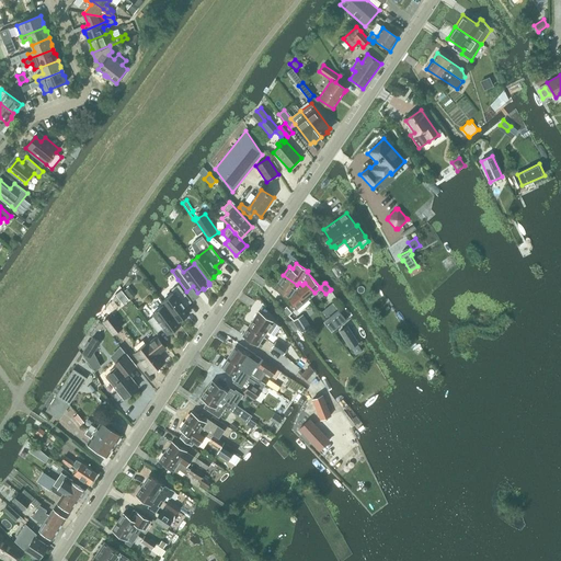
[(281,286),(277,290),(288,298),(287,299),(292,304),(289,306),(296,310),(305,301),(315,293),(305,283),(302,285),(299,283),(297,285),(283,275),(277,284),(281,286)]
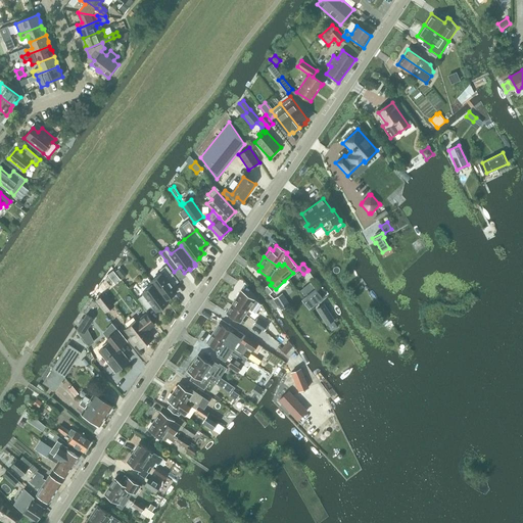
[(167,300),(173,296),(172,295),(177,291),(173,286),(179,282),(167,266),(160,270),(162,273),(151,281),(153,284),(154,284),(167,300)]
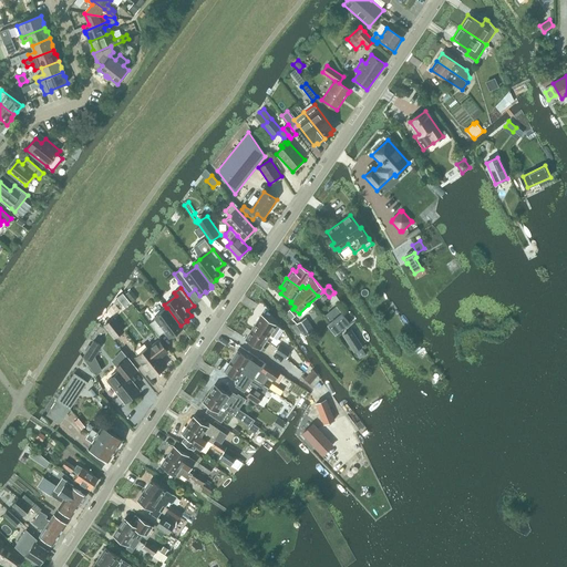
[(133,303),(136,300),(136,297),(132,290),(126,295),(133,303)]
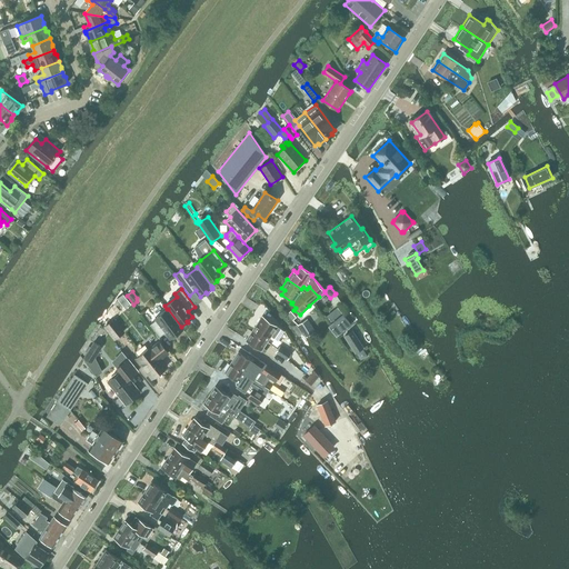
[(181,327),(168,309),(167,309),(156,318),(157,320),(150,325),(160,337),(166,332),(170,338),(177,333),(177,335),(182,331),(181,330),(183,329),(181,327)]
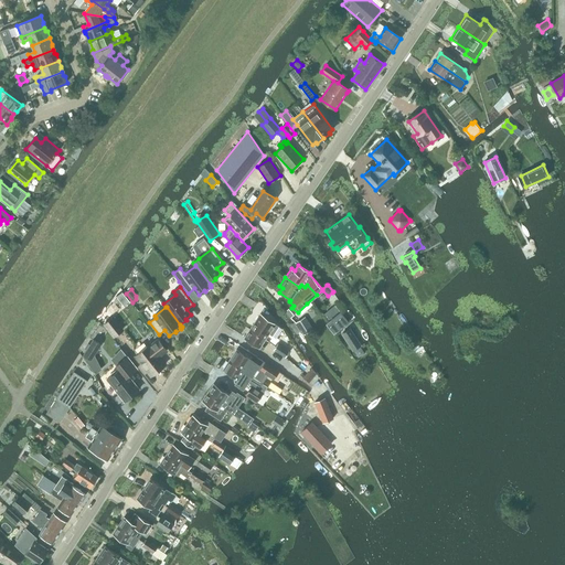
[(334,315),(330,309),(324,313),(329,319),(334,315)]
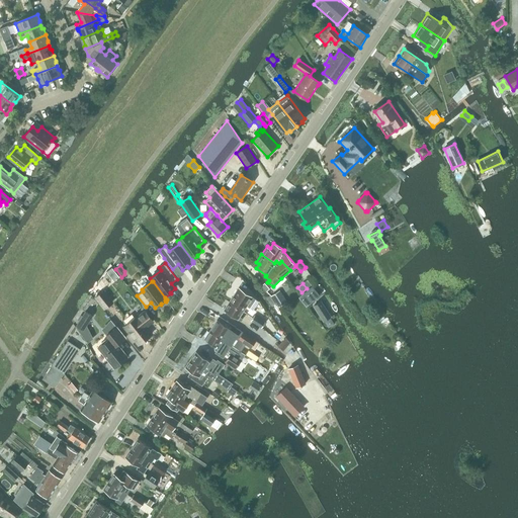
[(94,288),(92,290),(93,291),(97,296),(96,297),(105,309),(112,303),(103,291),(98,285),(94,288)]
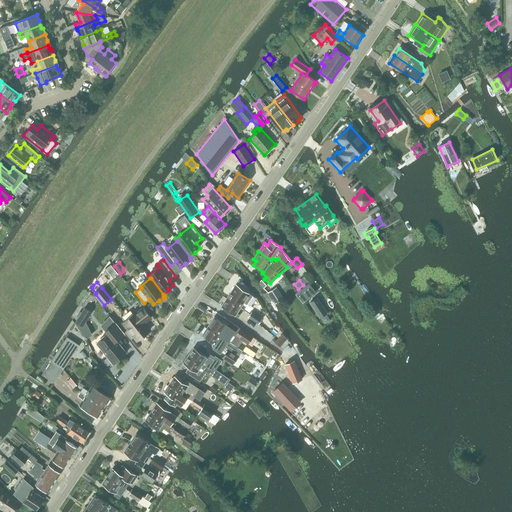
[(316,291),(309,282),(299,290),(306,299),(316,291)]
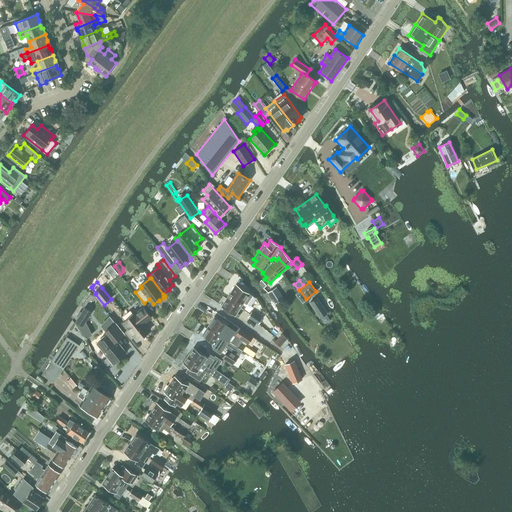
[(227,299),(240,307),(243,302),(247,305),(252,296),(236,285),(227,299)]
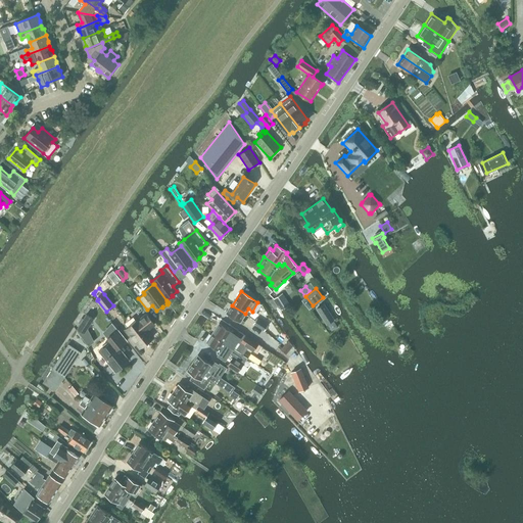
[(275,298),(282,310),(289,304),(282,293),(275,298)]
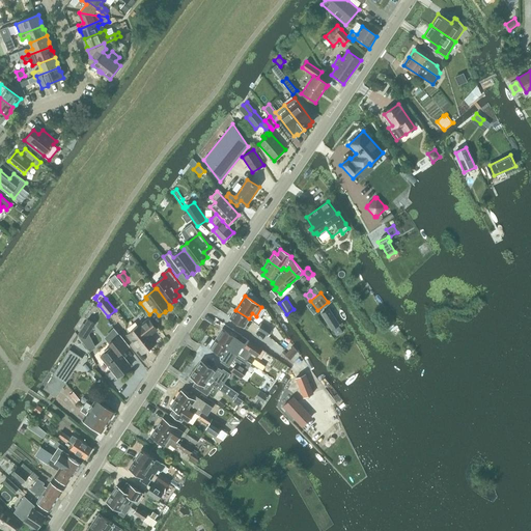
[(329,308),(322,313),(332,330),(339,325),(329,308)]
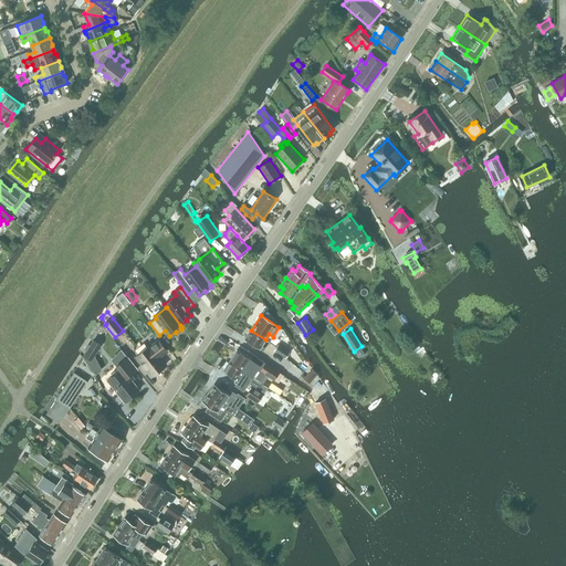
[(244,338),(263,352),(265,348),(261,346),(265,339),(251,331),(244,338)]
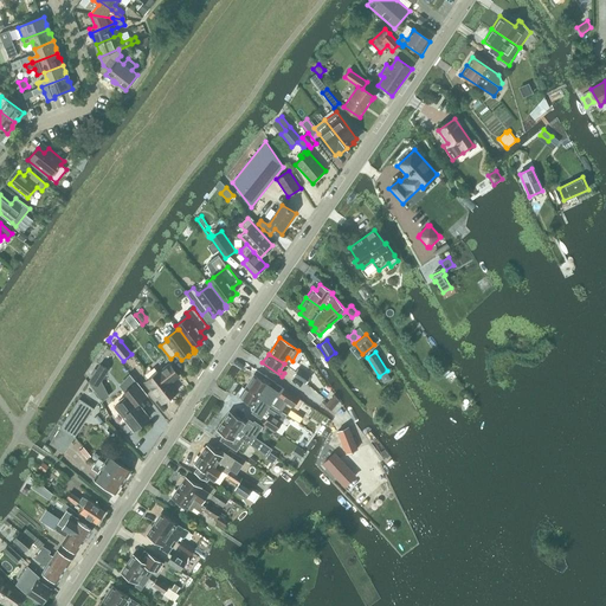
[(100,363),(89,381),(98,386),(108,369),(100,363)]
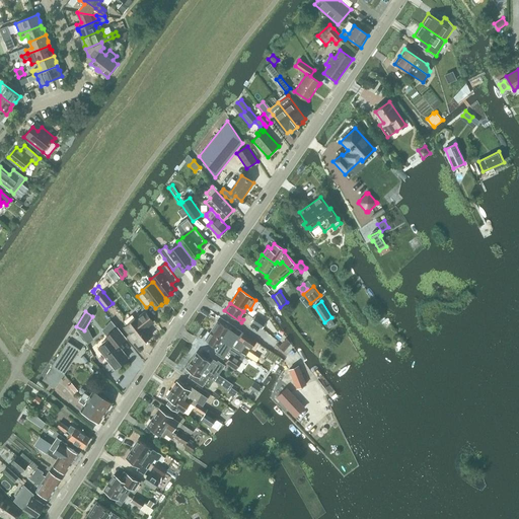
[(153,321),(145,312),(138,317),(138,316),(125,327),(139,345),(142,344),(144,344),(147,342),(147,339),(152,335),(146,327),(153,321)]
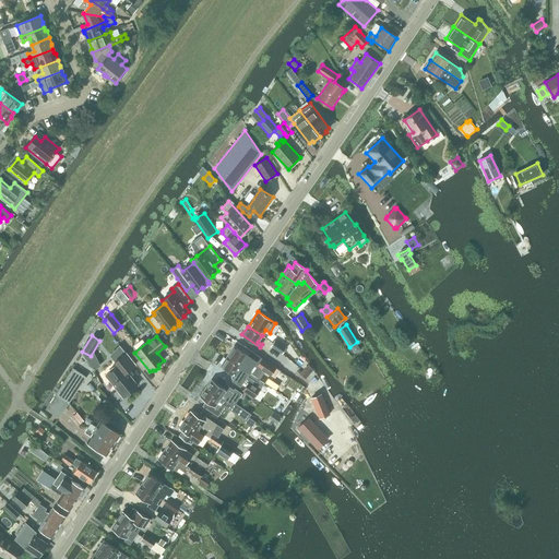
[(271,346),(276,351),(281,344),(275,340),(271,346)]
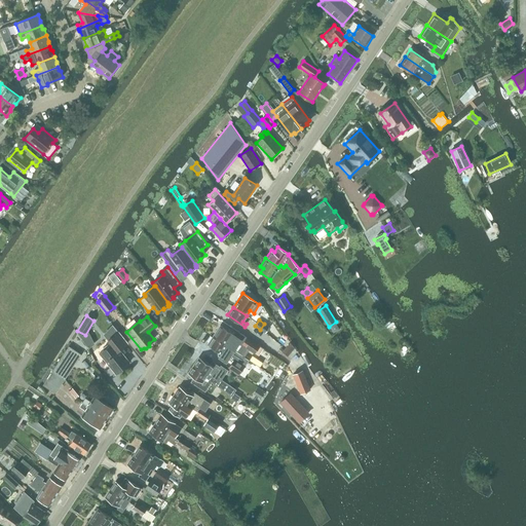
[(264,324),(260,330),(265,333),(269,327),(264,324)]
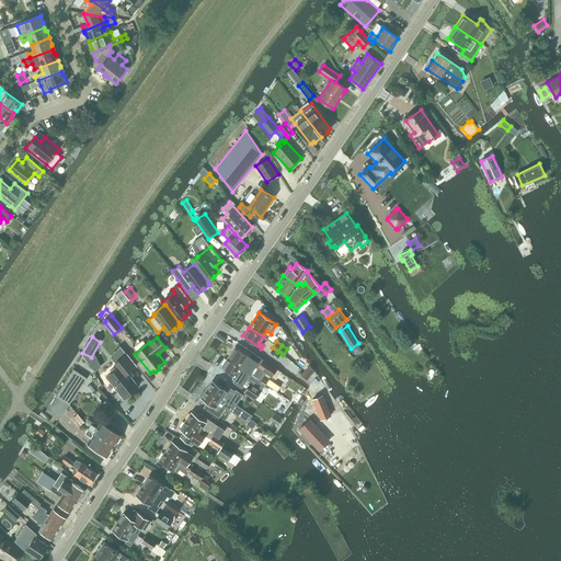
[(117,366),(106,376),(124,399),(139,387),(127,373),(130,370),(136,366),(126,353),(121,346),(111,357),(114,362),(117,366)]
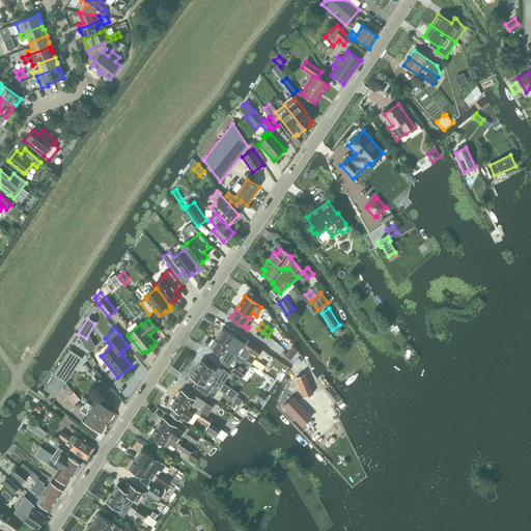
[(221,331),(216,339),(235,353),(242,343),(240,340),(223,329),(221,331)]
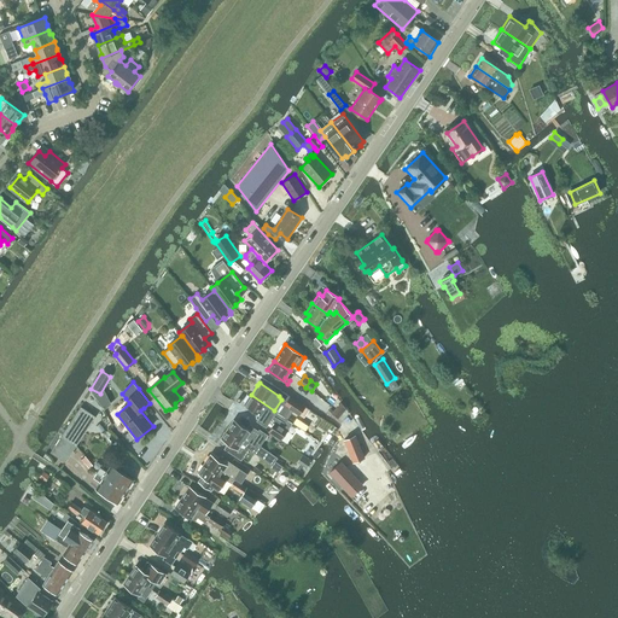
[(251,395),(245,404),(261,415),(257,419),(266,425),(268,423),(269,421),(274,424),(275,421),(285,429),(289,421),(290,421),(292,424),(292,423),(275,412),(274,410),(251,395)]
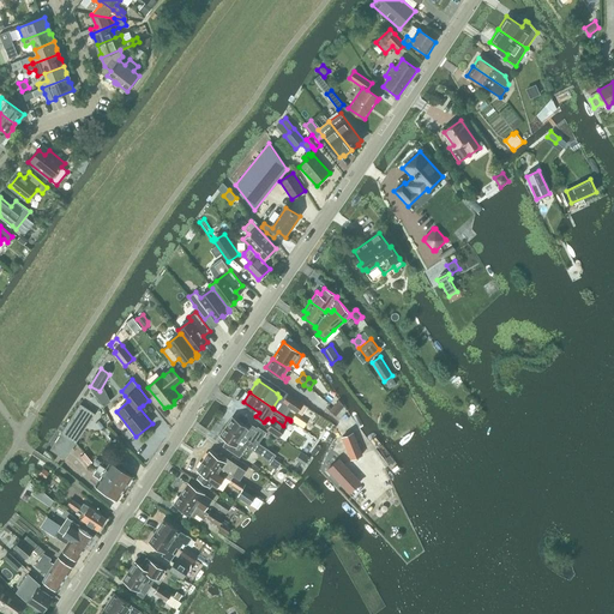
[(287,393),(282,402),(298,413),(304,404),(287,393)]
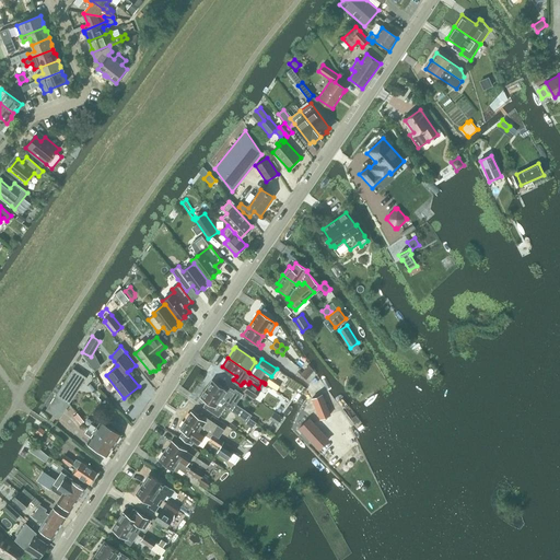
[(56,396),(70,405),(88,377),(73,369),(56,396)]
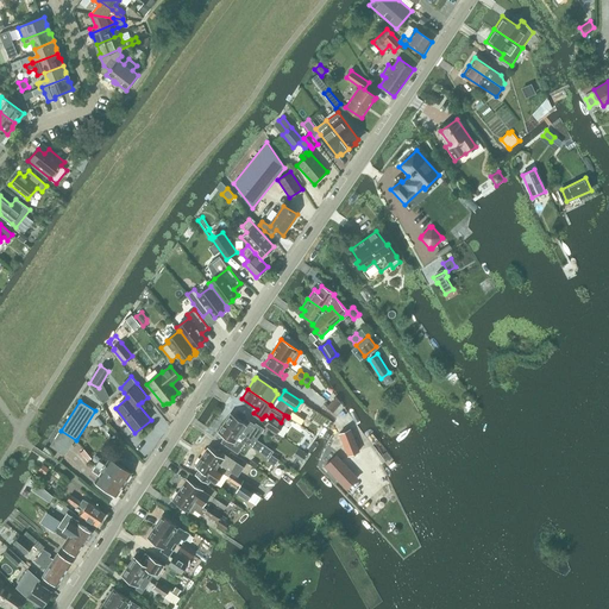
[(332,401),(327,406),(333,412),(338,407),(332,401)]
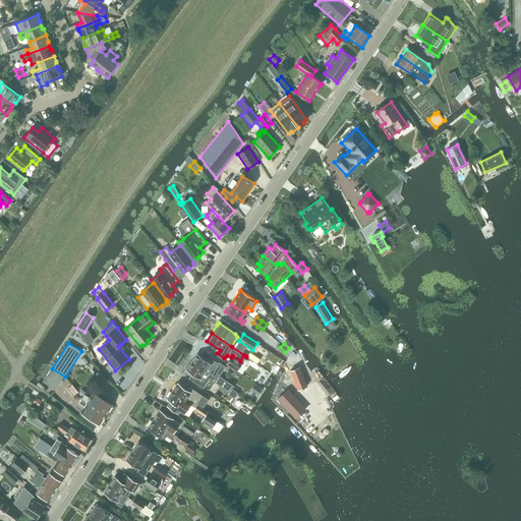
[(197,354),(192,362),(215,378),(217,374),(219,375),(226,366),(219,361),(217,363),(213,360),(211,363),(197,354)]
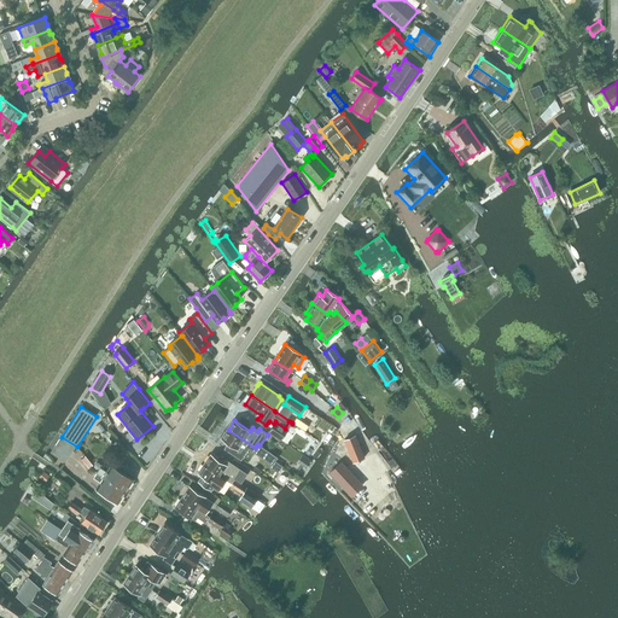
[(274,424),(268,432),(280,439),(287,430),(285,429),(275,421),(274,424)]
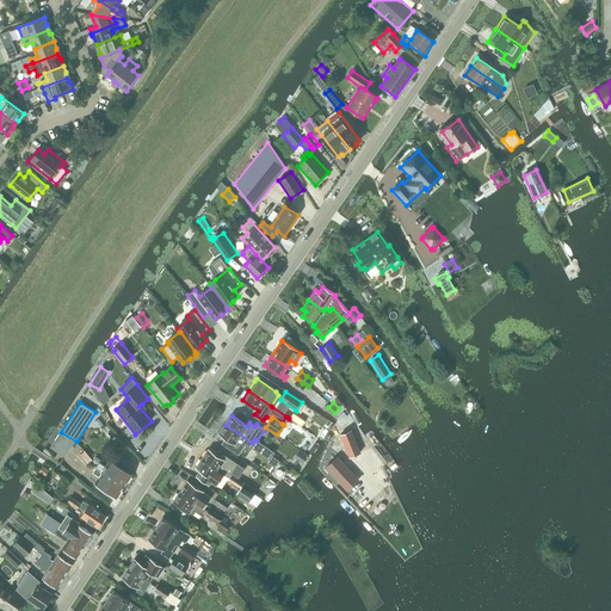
[(226,425),(218,433),(227,439),(223,444),(239,455),(246,444),(251,446),(257,450),(261,444),(257,440),(254,439),(252,443),(226,425)]
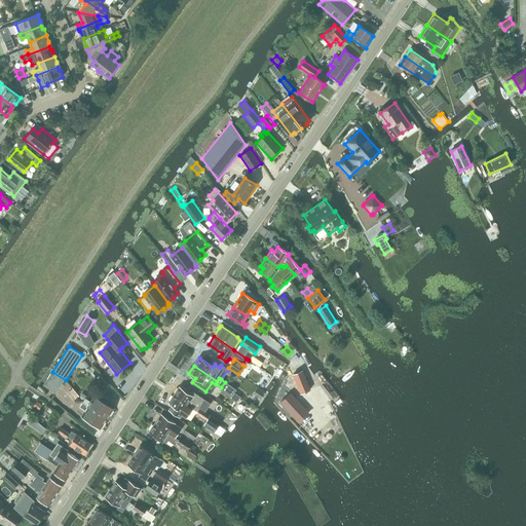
[(303,370),(293,374),(300,393),(310,389),(303,370)]
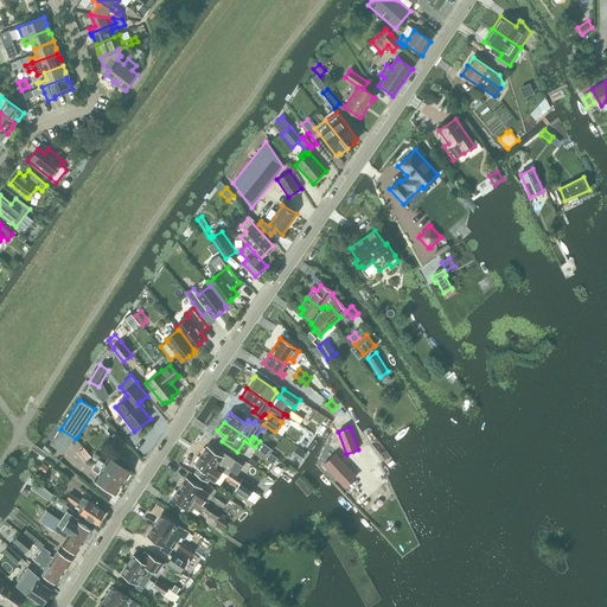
[(65,454),(76,439),(61,429),(50,445),(65,454)]
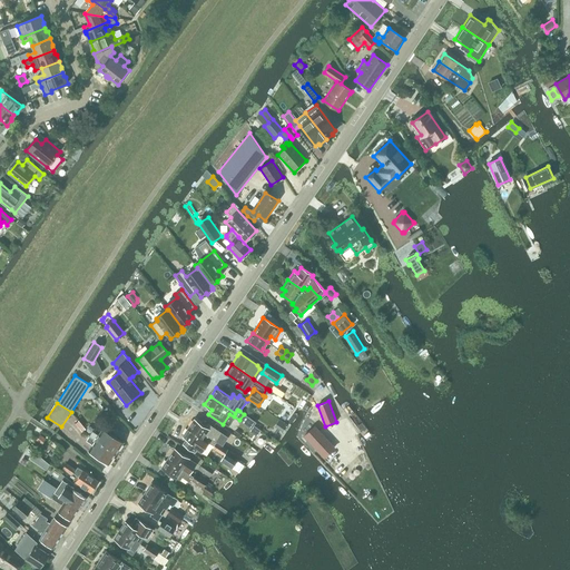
[(244,414),(239,420),(252,429),(256,422),(244,414)]
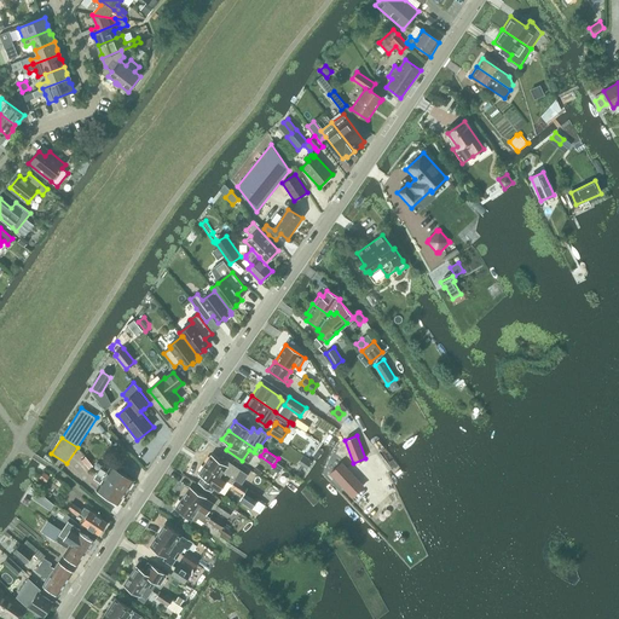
[(212,456),(206,464),(227,480),(227,479),(233,482),(235,480),(241,484),(248,475),(242,470),(226,461),(224,464),(212,456)]
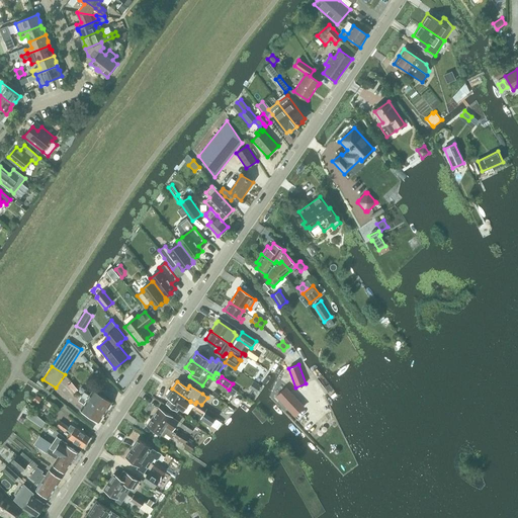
[(286,385),(276,396),(295,416),(305,407),(286,385)]
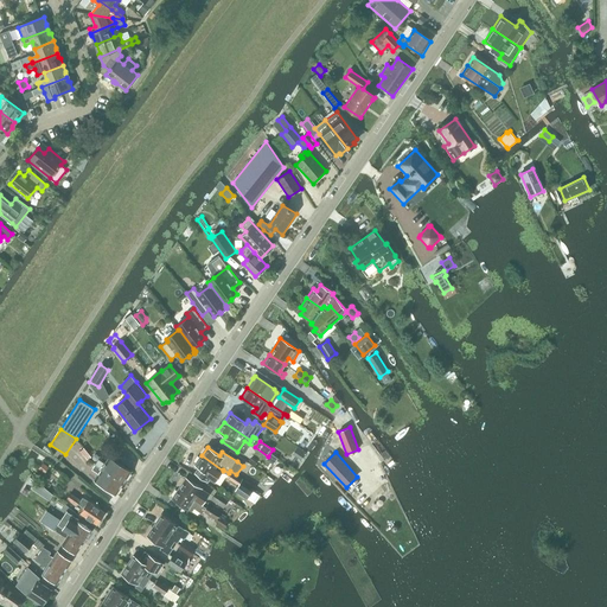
[(215,483),(223,471),(202,455),(195,465),(211,475),(209,479),(215,483)]
